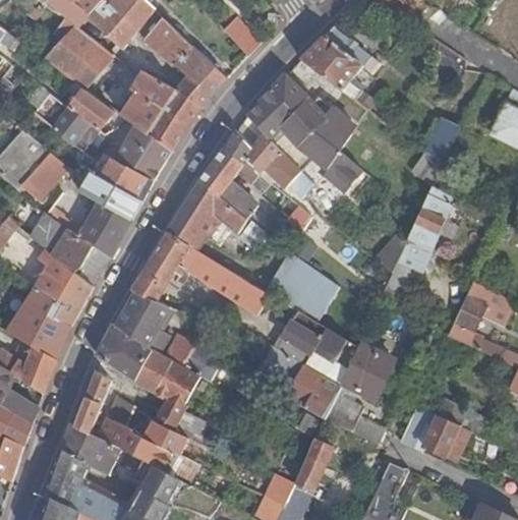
[(46,5),(39,0),(10,0),(34,19),(46,5)]
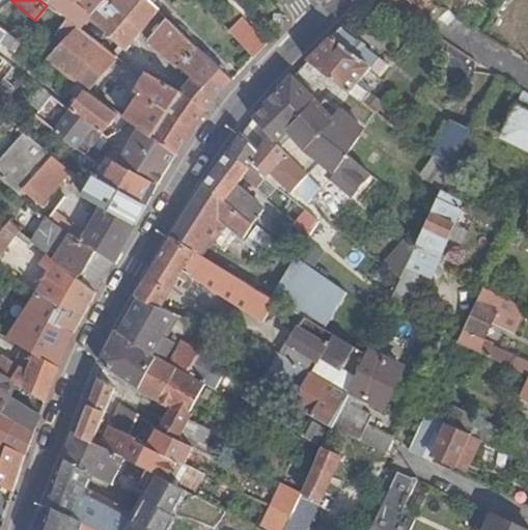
[(39,0),(47,5),(65,21),(78,31),(80,29),(90,19),(123,50),(157,10),(146,0),(39,0)]
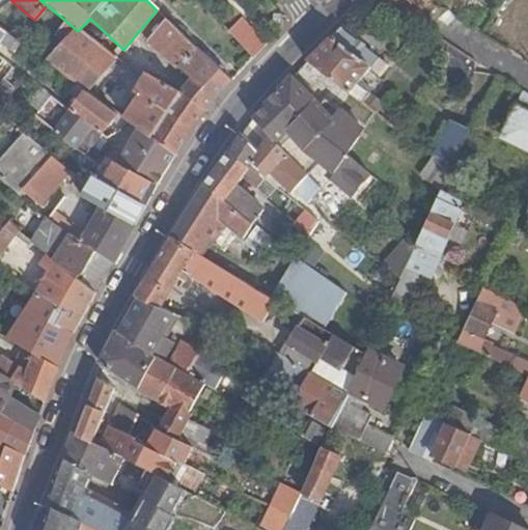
[(241,18),(226,31),(251,58),(265,45),(241,18)]
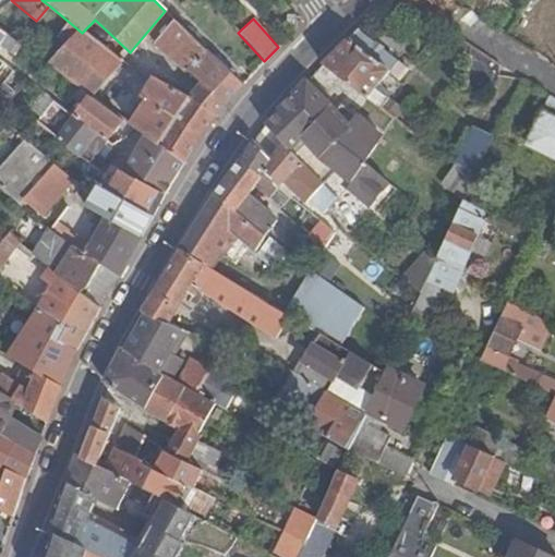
[(242,84),(173,20),(155,44),(200,82),(225,104),(232,95),(242,84)]
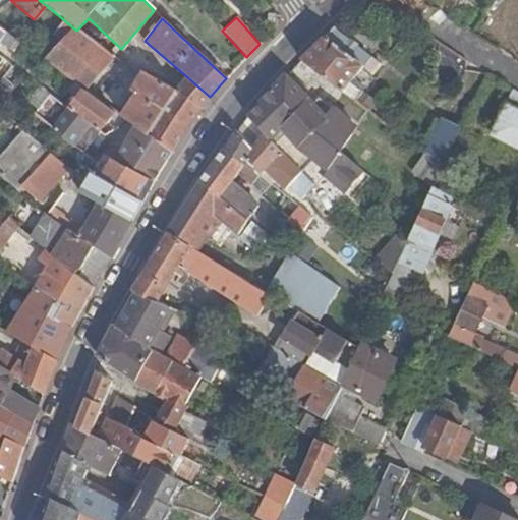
[(113,57),(78,29),(76,31),(64,20),(54,33),(65,41),(45,61),(84,91),(113,57)]
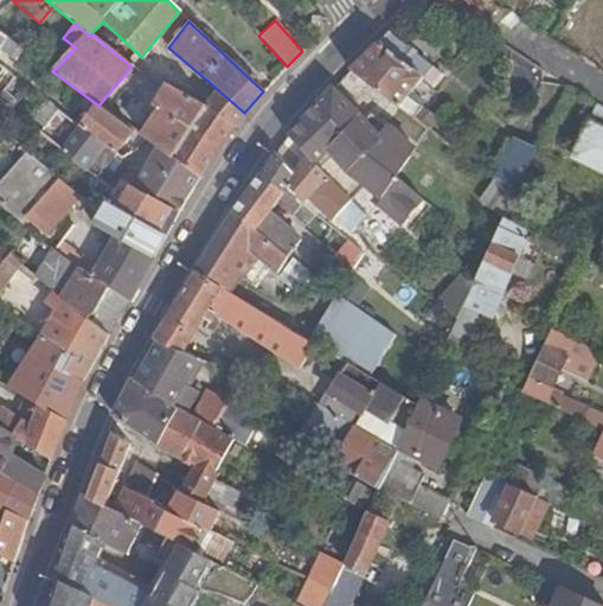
[(21,49),(0,32),(0,51),(12,59),(21,49)]
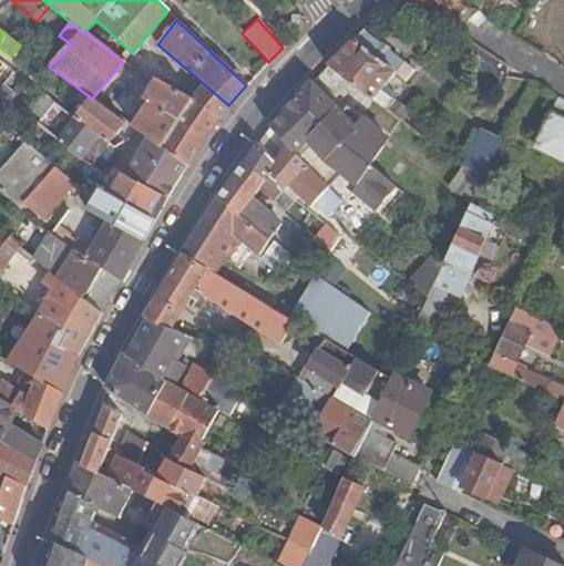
[(401,64),(360,31),(351,40),(396,72),(401,64)]
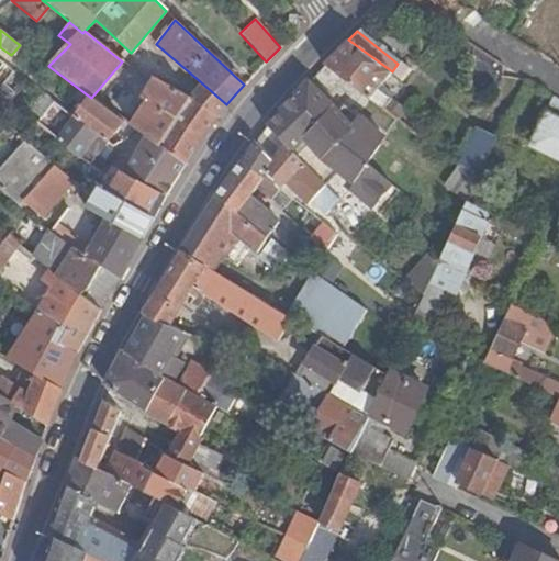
[(398,120),(403,112),(376,91),(392,71),(348,40),(341,47),(323,64),(398,120)]
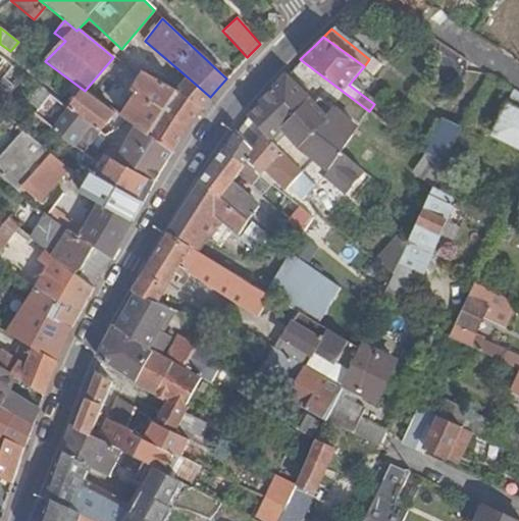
[(296,75),(290,69),(286,73),(292,80),(296,75)]
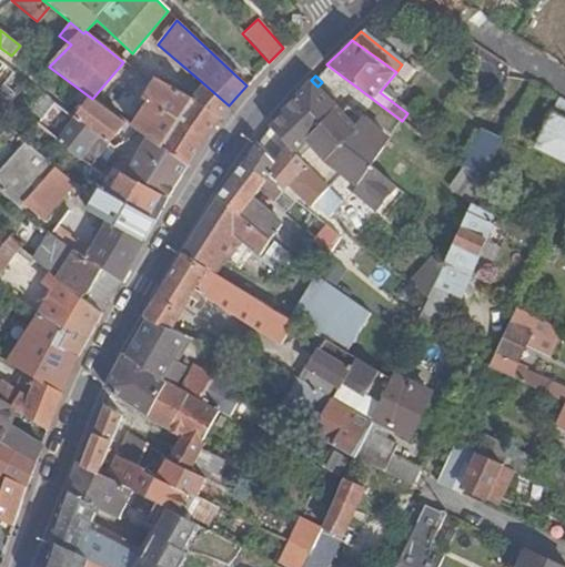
[(219,117),(190,100),(154,80),(143,98),(148,100),(131,128),(135,130),(145,137),(187,165),(193,154),(203,140),(219,117)]
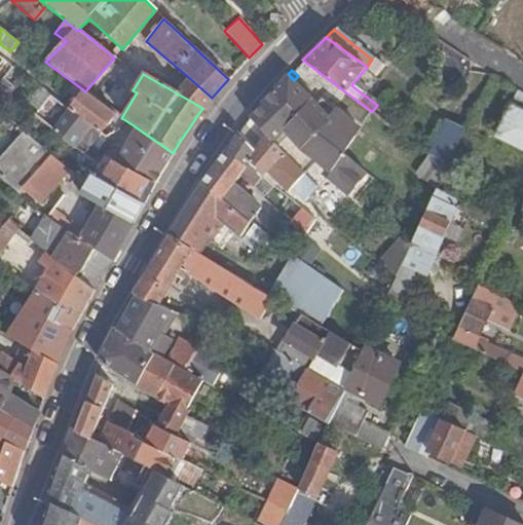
[(294,80),(288,74),(274,87),(306,123),(342,151),(361,125),(321,95),(314,100),(294,80)]
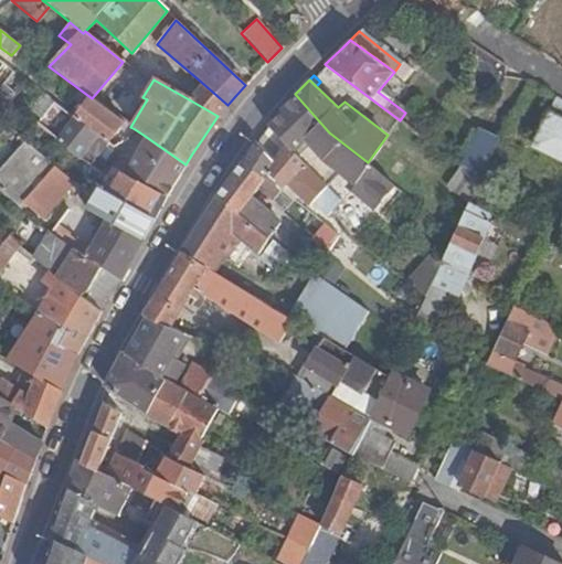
[(228,105),(202,83),(189,99),(218,116),(228,105)]
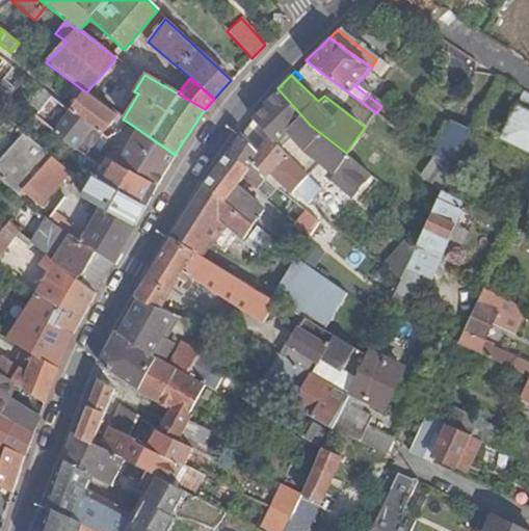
[(310,125),(278,88),(266,101),(267,103),(254,120),(275,142),(285,131),(302,149),(319,162),(341,178),(338,183),(359,200),(377,179),(346,153),(310,125)]
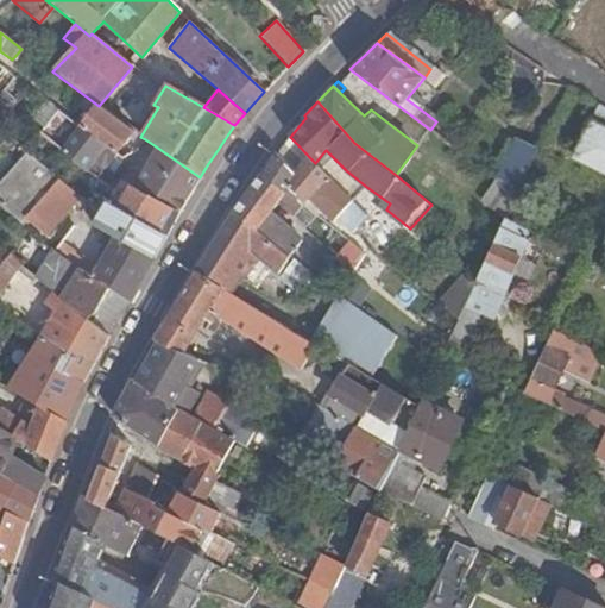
[(604,108),(597,104),(571,158),(604,175),(604,108)]
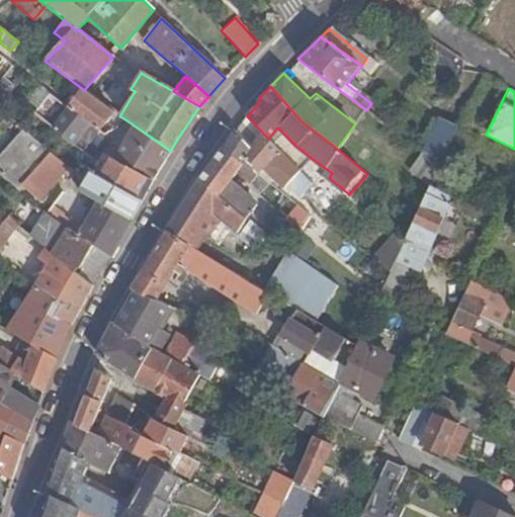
[(112,111),(84,90),(68,109),(97,132),(112,111)]
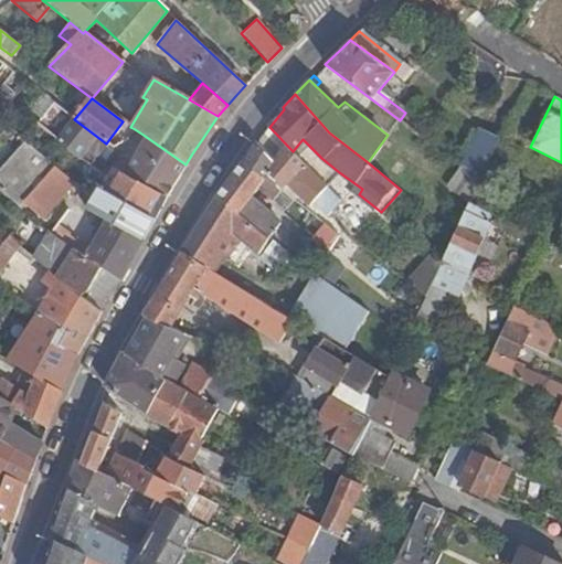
[(66,147),(78,156),(84,148),(92,153),(96,157),(106,144),(74,119),(52,102),(35,121),(57,139),(66,147)]
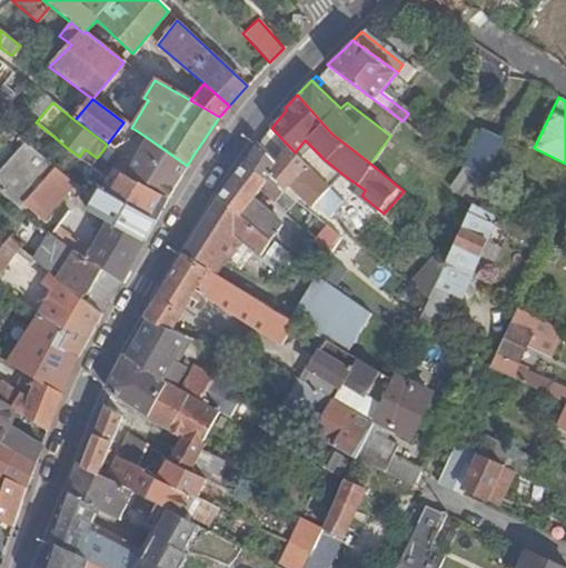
[(295,152),(271,128),(264,136),(258,142),(289,175),(279,187),(284,191),(289,187),(309,206),(329,186),(295,152)]
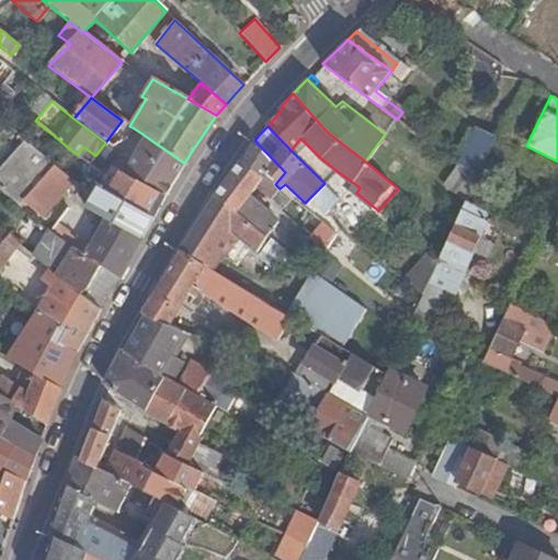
[(477,130),(460,167),(478,180),(482,172),(497,140),(477,130)]
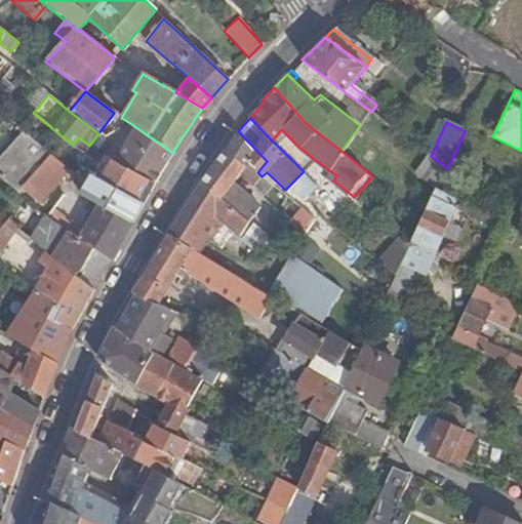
[(161,170),(172,153),(134,126),(121,149),(111,144),(104,155),(154,183),(161,170)]
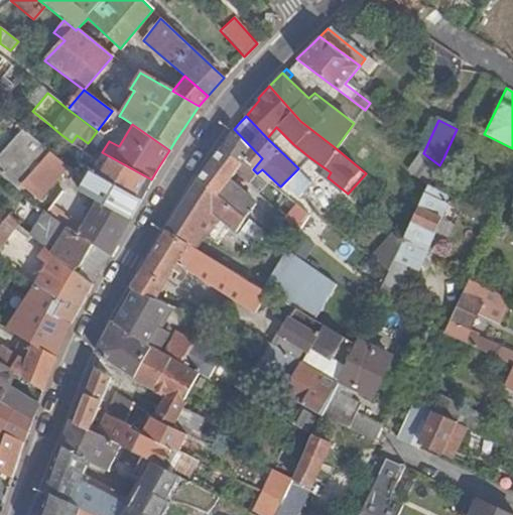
[(276,127),(267,138),(298,168),(299,169),(309,157),(293,144),(276,127)]
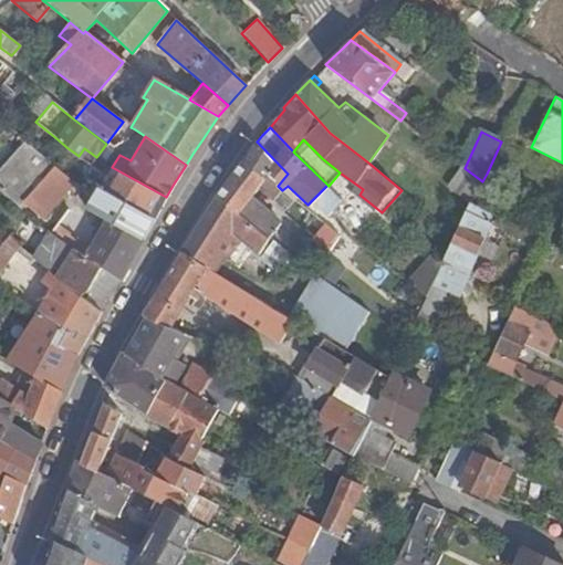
[(43,217),(73,182),(23,142),(0,167),(0,190),(20,207),(24,201),(43,217)]
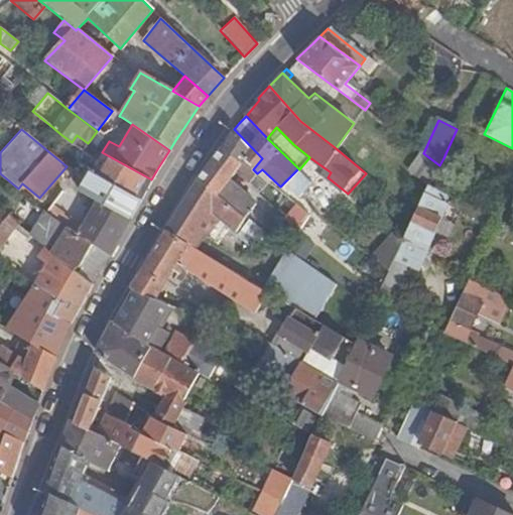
[(262,158),(234,129),(225,141),(221,148),(240,164),(236,171),(257,191),(266,180),(257,173),(253,169),(262,158)]
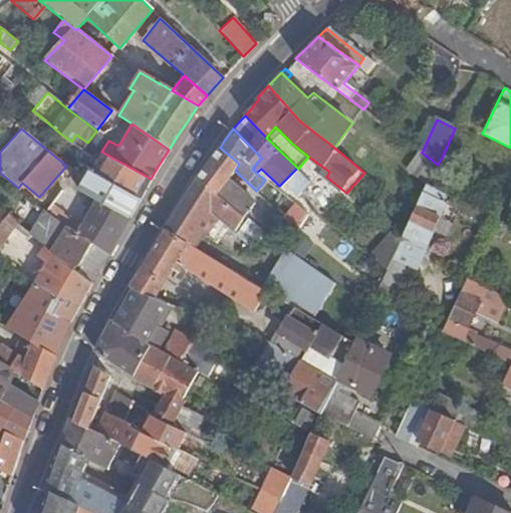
[(71,142),(60,134),(53,144),(88,174),(90,171),(96,161),(77,147),(71,142)]
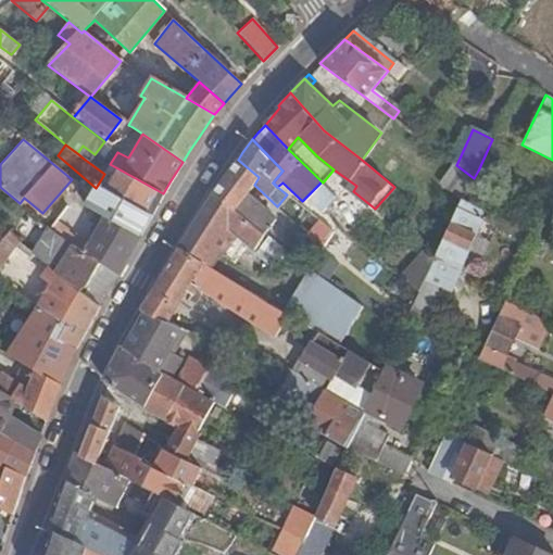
[(84,159),(90,151),(83,146),(77,153),(84,159)]
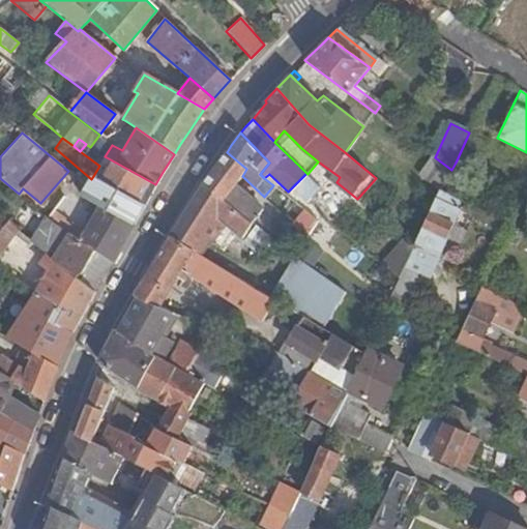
[(246,169),(227,152),(212,172),(203,185),(253,224),(263,209),(235,185),(242,176),(246,169)]
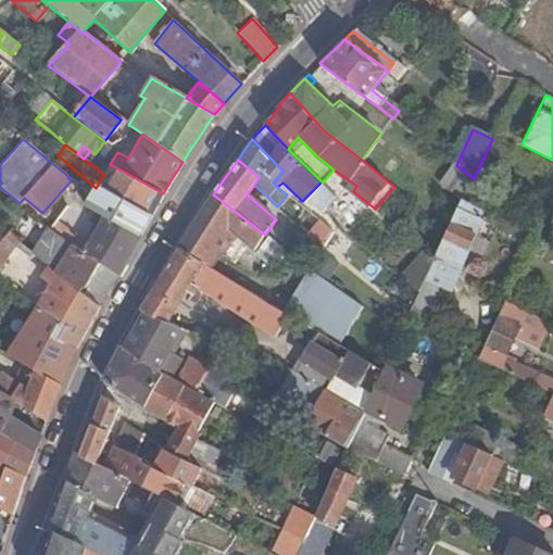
[(163,193),(110,164),(104,174),(98,185),(151,215),(156,205),(163,193)]
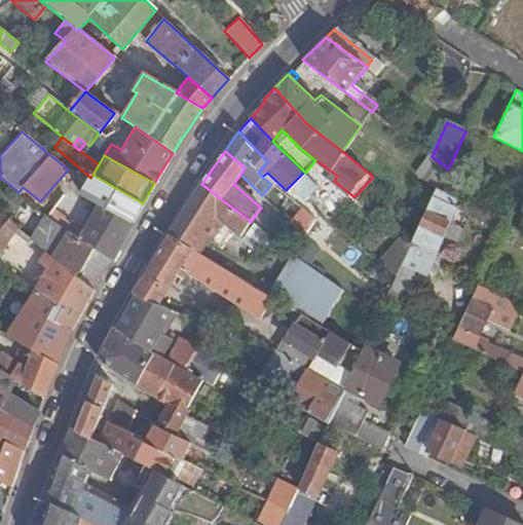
[(415,173),(439,189),(448,169),(432,156),(430,155),(415,173)]
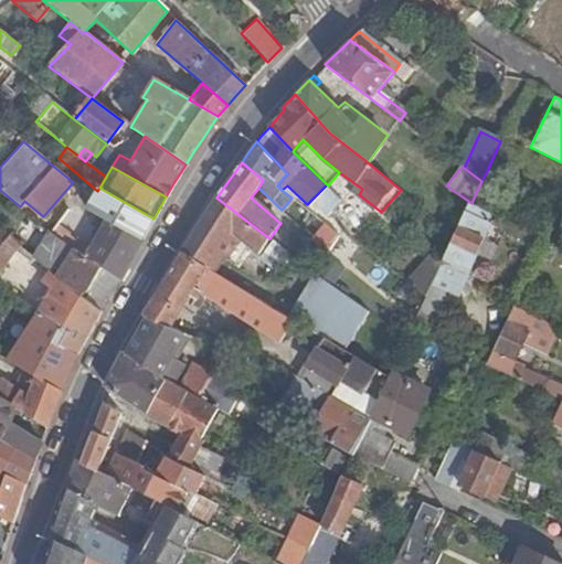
[(504,182),(486,173),(481,181),(472,203),(489,212),(504,182)]
